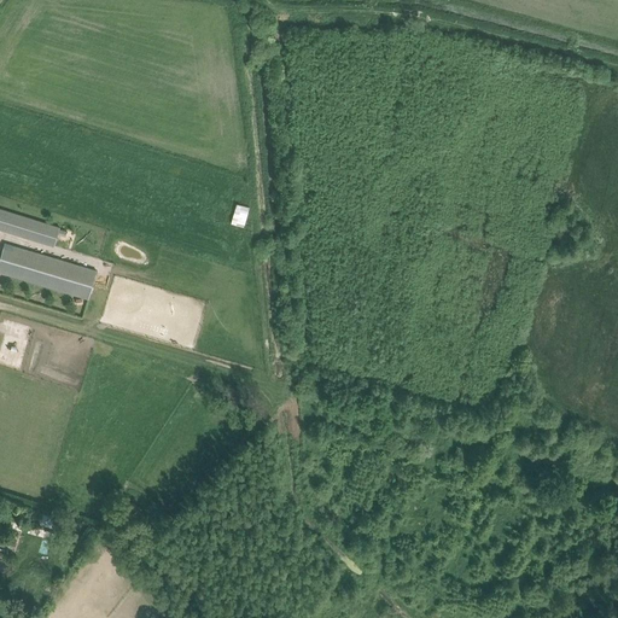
[(231,223),(244,227),(250,208),(237,204),(231,223)]
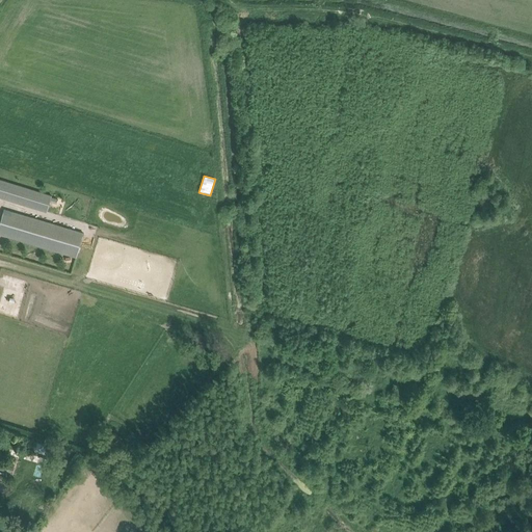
[(52,195),(0,179),(0,196),(47,212),(52,195)]
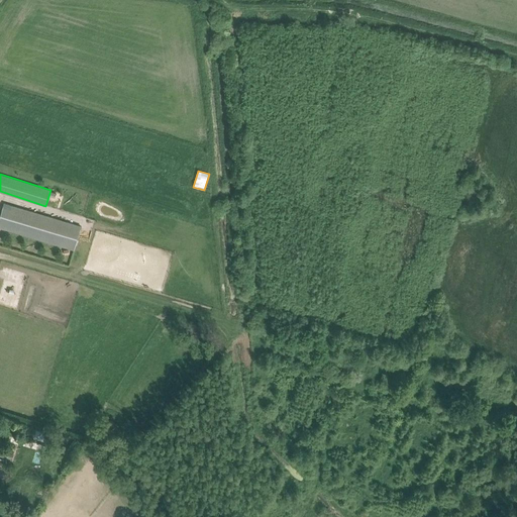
[(81,226),(12,206),(13,199),(6,197),(4,203),(0,216),(0,227),(75,249),(81,226)]
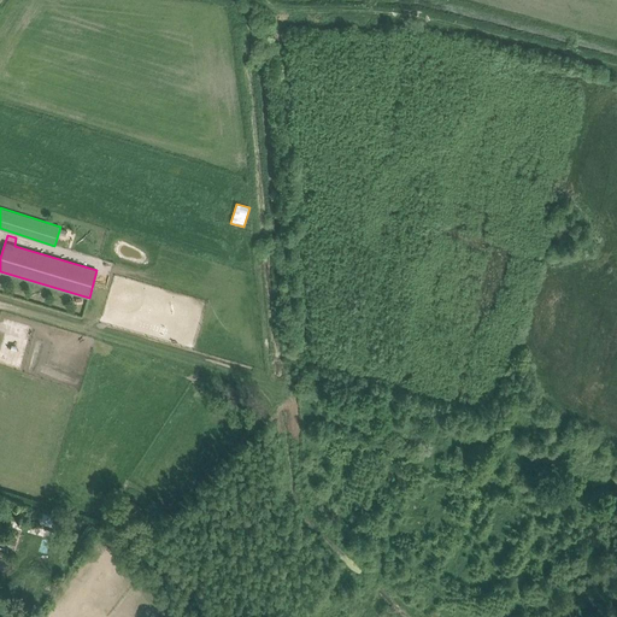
[(130,504),(123,515),(134,523),(142,511),(130,504)]
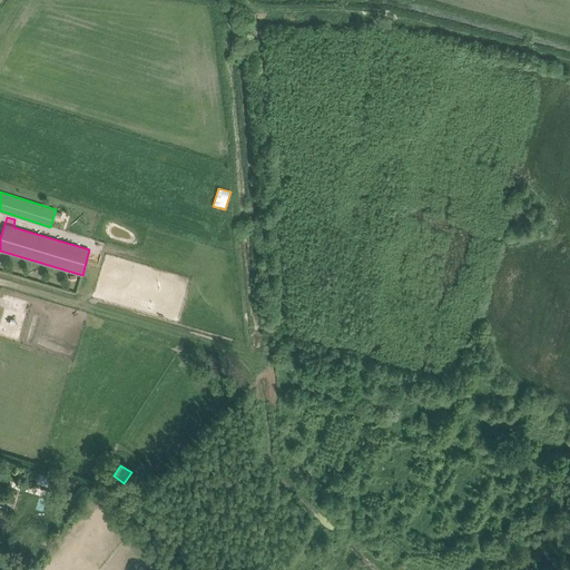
[(86,482),(70,504),(76,509),(91,487),(86,482)]
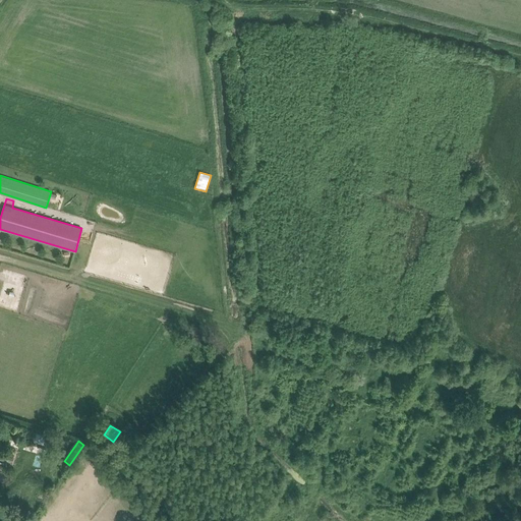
[(116,457),(124,447),(117,441),(109,451),(116,457)]
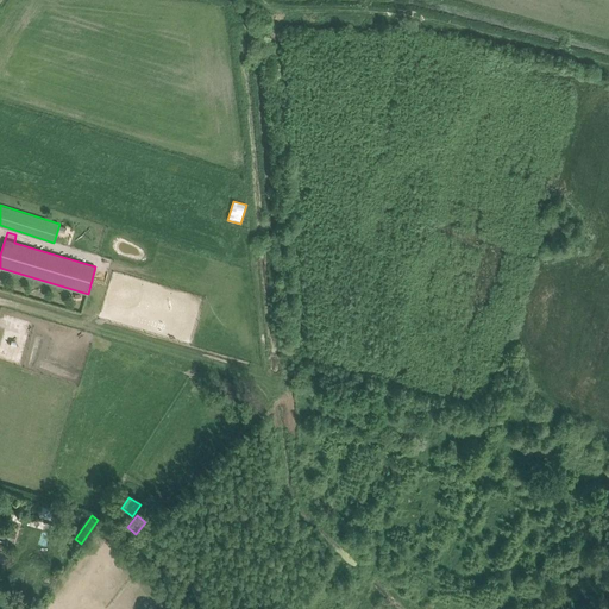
[(1,529),(0,533),(0,537),(14,541),(17,533),(1,529)]
